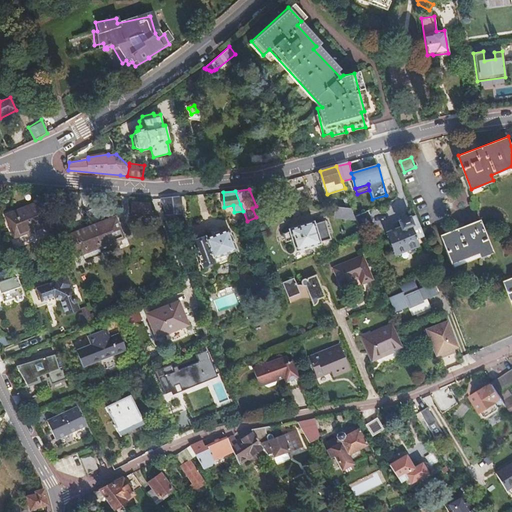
[(179,197),(160,199),(166,214),(181,213),(179,197)]
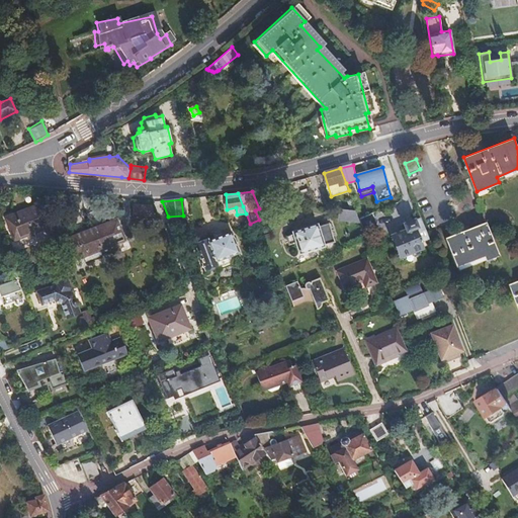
[(38,201),(4,214),(14,240),(15,240),(34,232),(49,227),(38,201)]
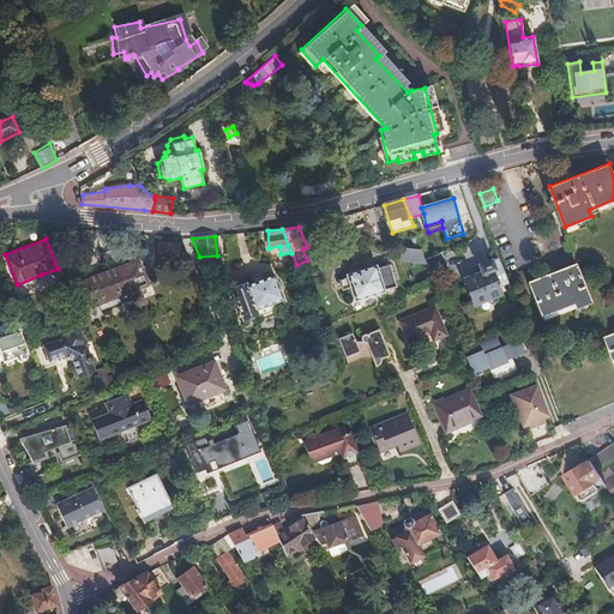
[(180,244),(157,242),(157,253),(164,253),(166,262),(185,260),(180,244)]
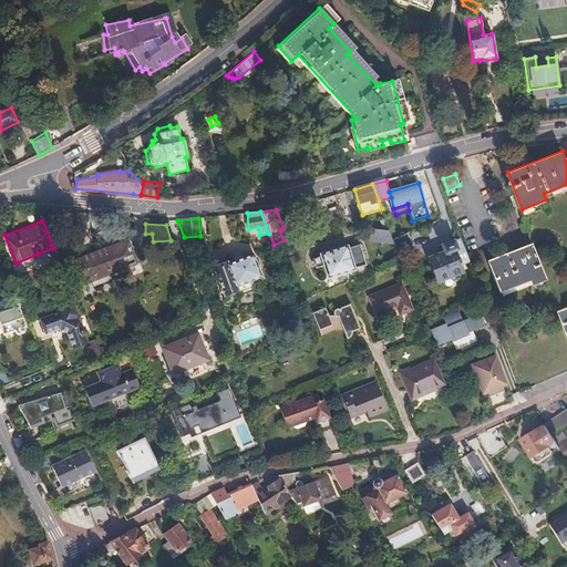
[(397,243),(395,238),(391,228),(372,227),(371,239),(397,243)]
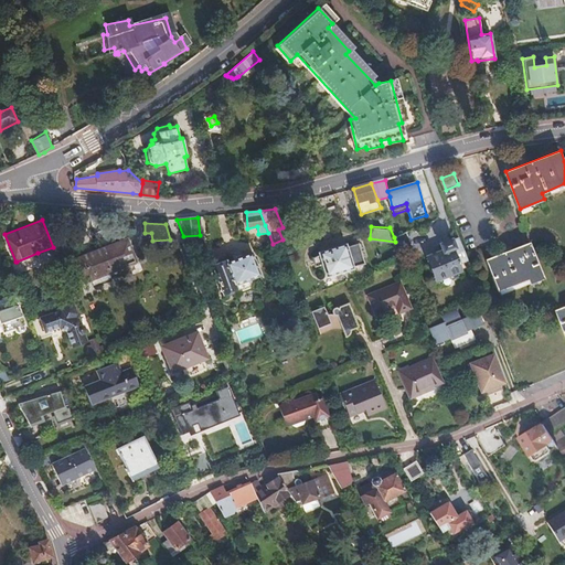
[(402,255),(417,248),(409,231),(394,237),(395,242),(402,255)]
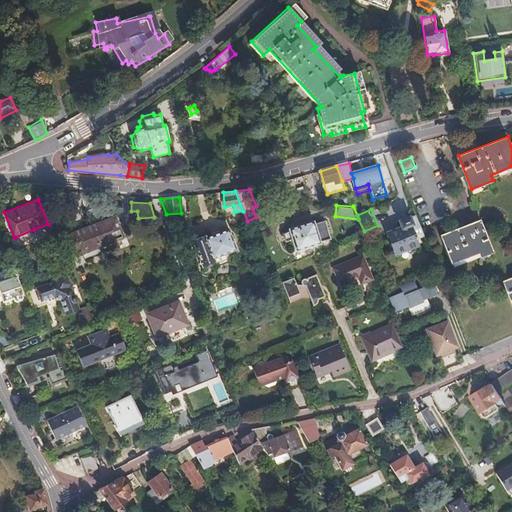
[(425,236),(417,215),(401,221),(403,227),(388,233),(397,253),(419,245),(417,239),(425,236)]
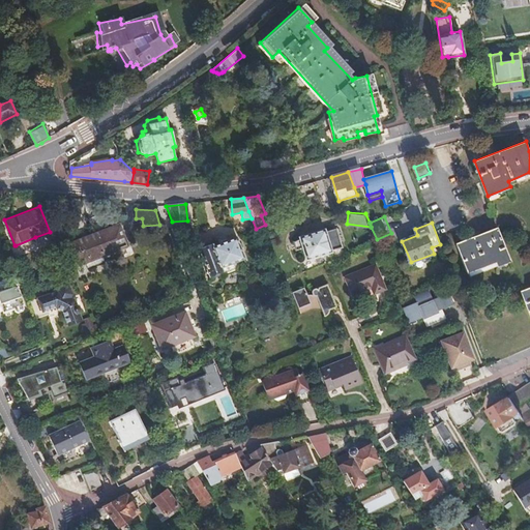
[(104,231),(74,243),(82,263),(83,262),(86,268),(123,253),(121,246),(125,245),(117,225),(104,231)]
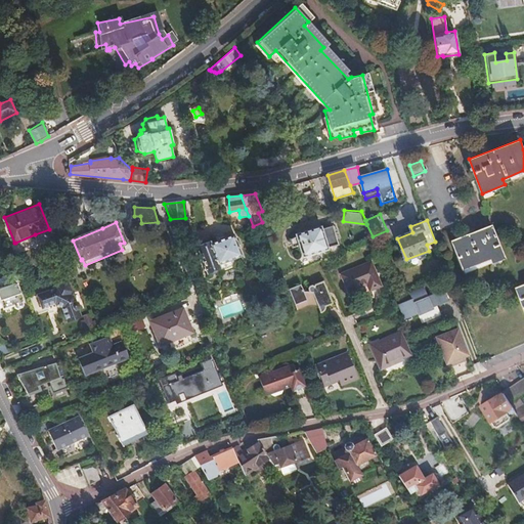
[(492,225),(451,241),(467,279),(494,269),(492,264),(506,259),(492,225)]
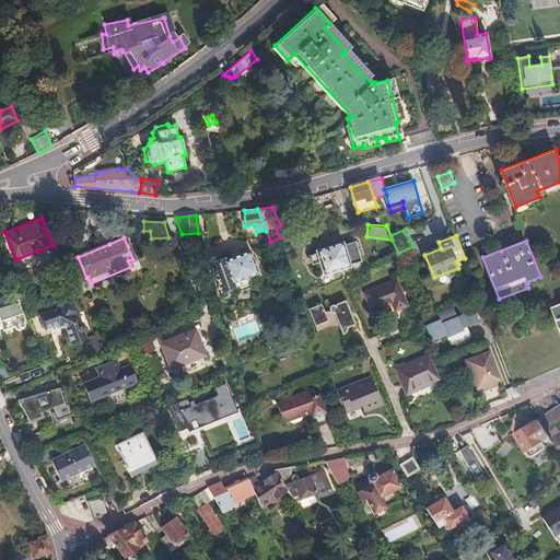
[(319,255),(312,258),(315,266),(322,264),(326,276),(353,267),(352,265),(363,260),(358,242),(346,246),(345,243),(318,252),(319,255)]
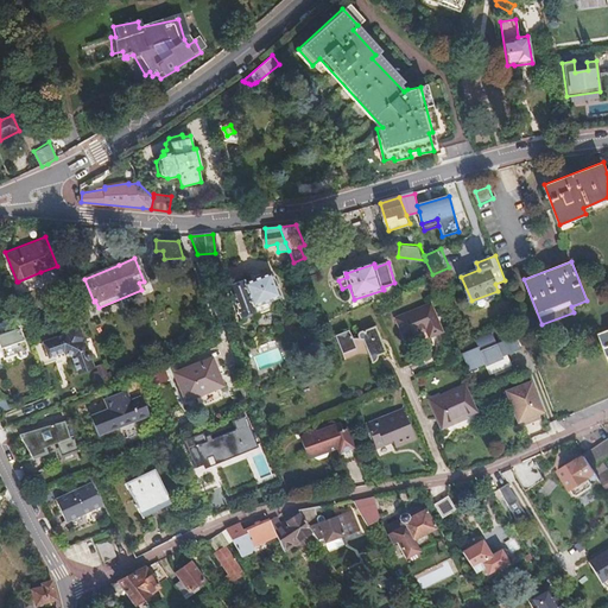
[(57,266),(40,272),(44,280),(61,274),(57,266)]
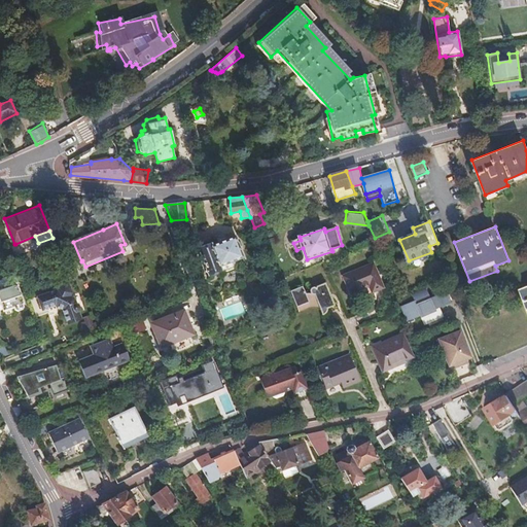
[(211,243),(198,249),(209,275),(220,271),(221,275),(237,269),(235,261),(243,258),(235,236),(212,245),(211,243)]
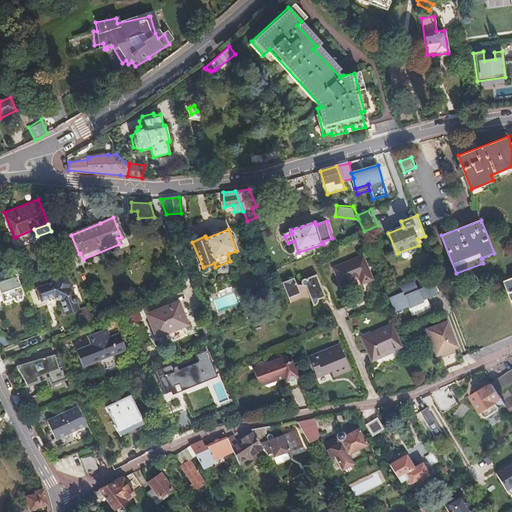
[(365,255),(336,267),(344,284),(361,277),(364,283),(375,279),(365,255)]
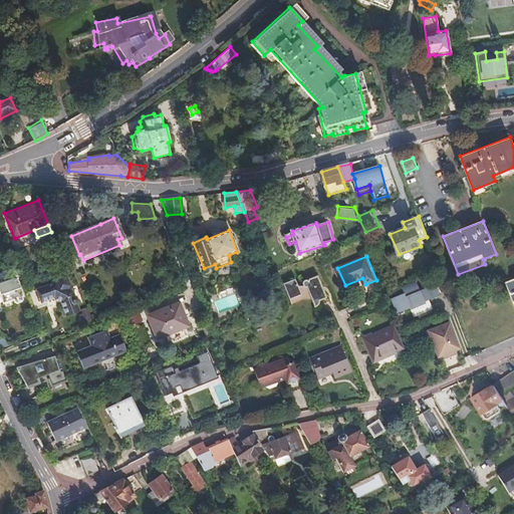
[(294,279),(282,284),(290,304),(302,300),(311,300),(314,307),(316,306),(317,305),(318,303),(319,302),(319,300),(326,297),(317,276),(309,279),(309,281),(307,280),(305,280),(304,281),(303,282),(302,284),(303,286),(297,286),(294,279)]
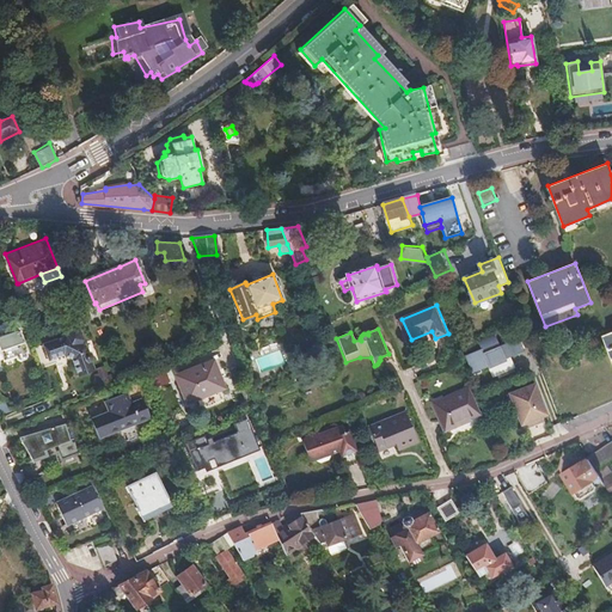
[(20,331),(0,337),(0,359),(2,359),(4,361),(17,357),(17,360),(20,361),(28,360),(29,355),(20,331)]
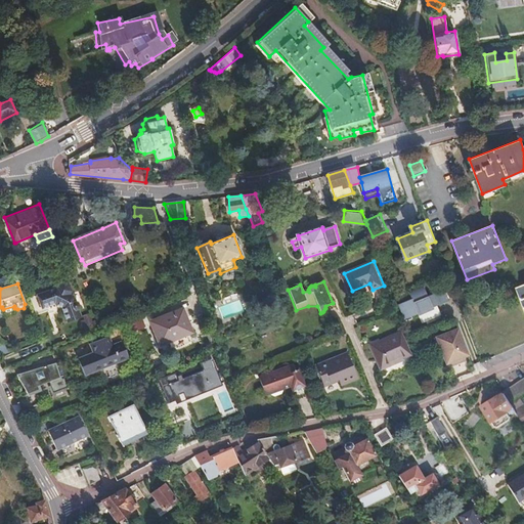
[(43,294),(48,307),(56,304),(64,308),(70,322),(73,321),(80,319),(83,317),(80,309),(80,307),(79,304),(78,303),(75,297),(72,295),(73,292),(71,286),(66,284),(59,286),(58,289),(43,294)]
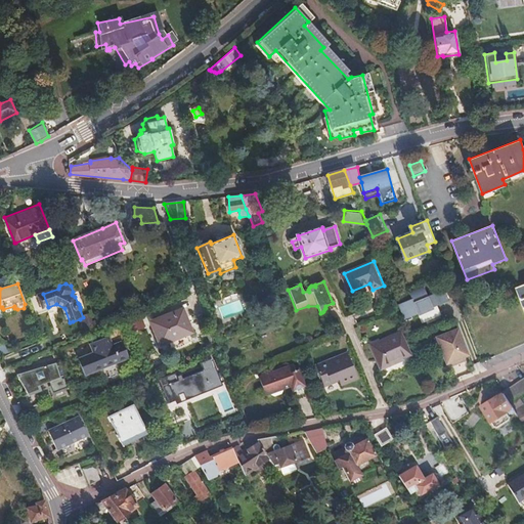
[(407,319),(451,301),(446,289),(430,296),(425,286),(398,297),(407,319)]
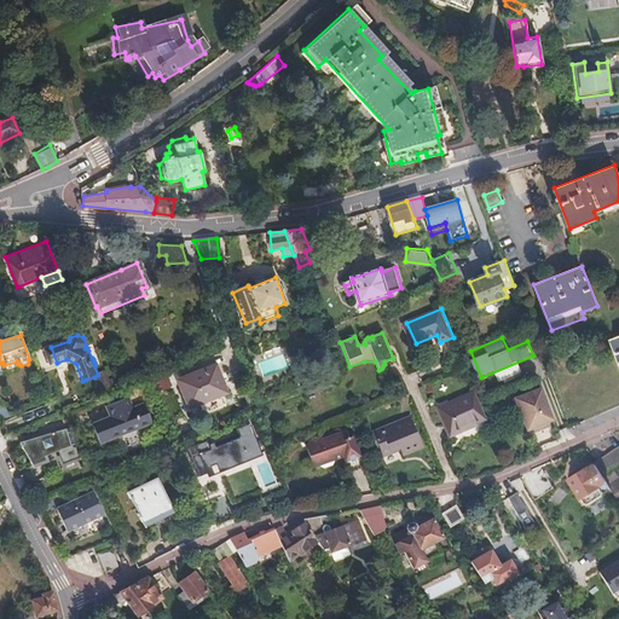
[(51,365),(57,363),(51,347),(46,350),(51,365)]
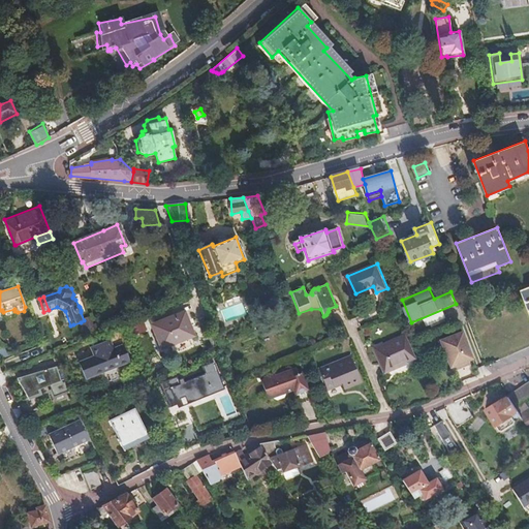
[(186,314),(154,327),(162,349),(194,337),(186,314)]
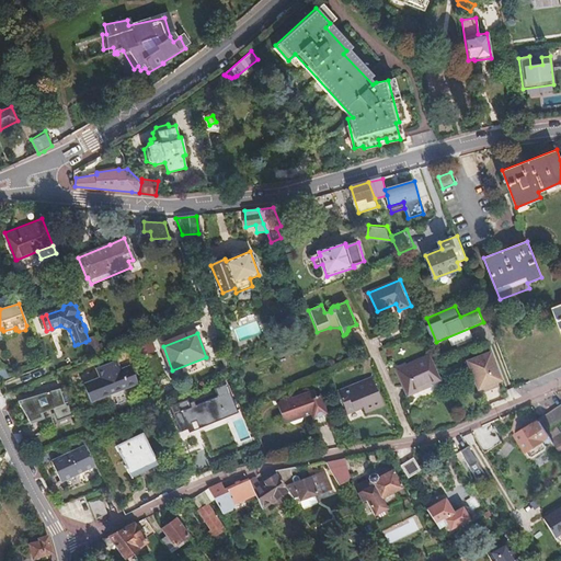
[(499,382),(503,381),(492,353),(469,361),(479,390),(499,382)]
